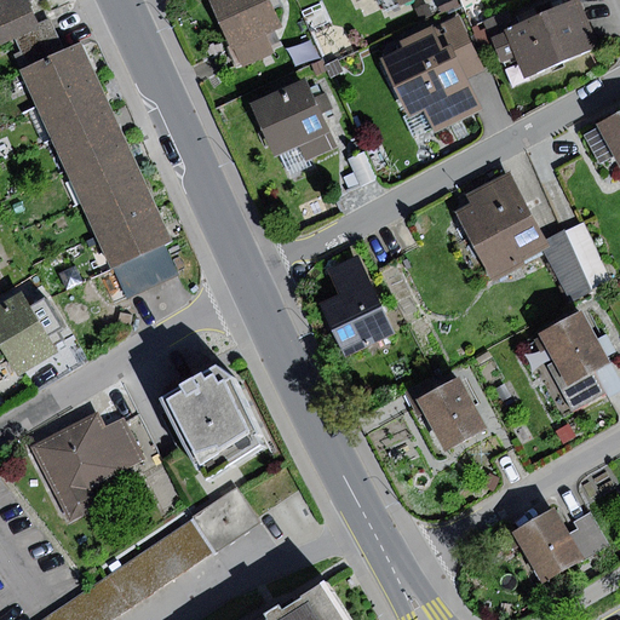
[(0,40),(15,35),(39,26),(28,0),(23,0),(1,10),(0,10),(0,40)]
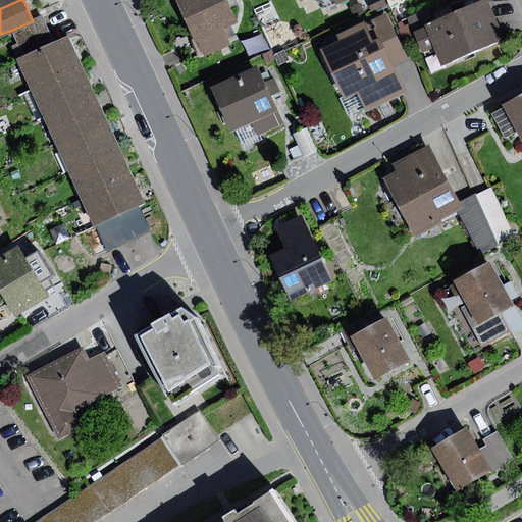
[(227,0),(175,0),(201,58),(230,45),(223,30),(238,23),(227,0)]
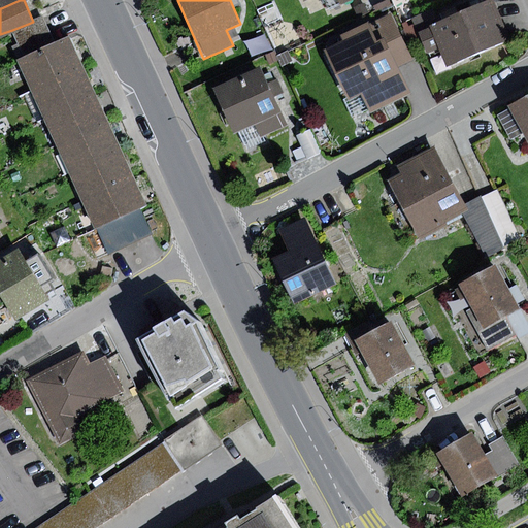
[(490,0),(438,22),(418,31),(427,53),(438,48),(447,67),(509,41),(492,0),(490,0)]
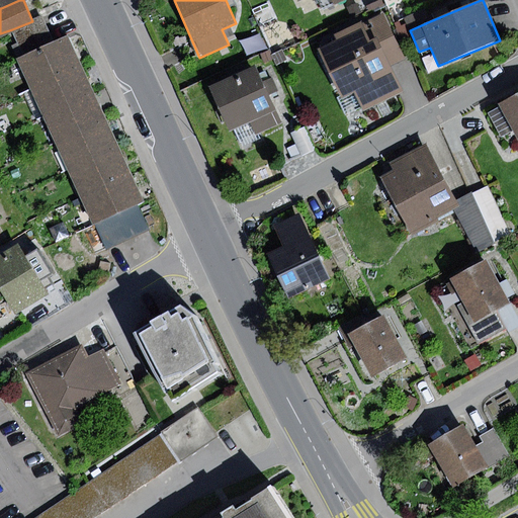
[(405,18),(410,30),(430,21),(425,9),(405,18)]
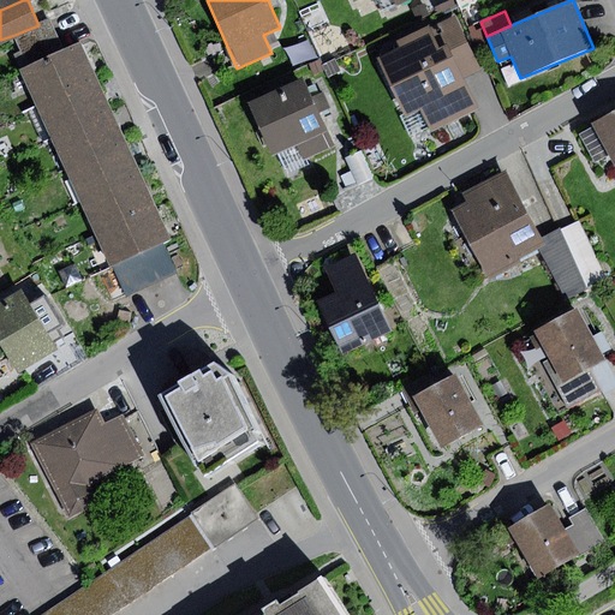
[(455,15),(428,28),(439,49),(448,46),(464,78),(482,70),(455,15)]
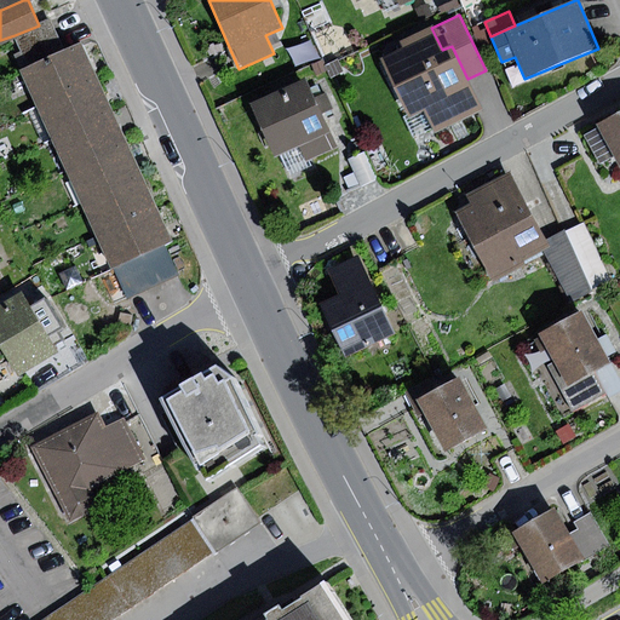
[(15,35),(28,67),(64,51),(50,19),(39,26),(15,35)]
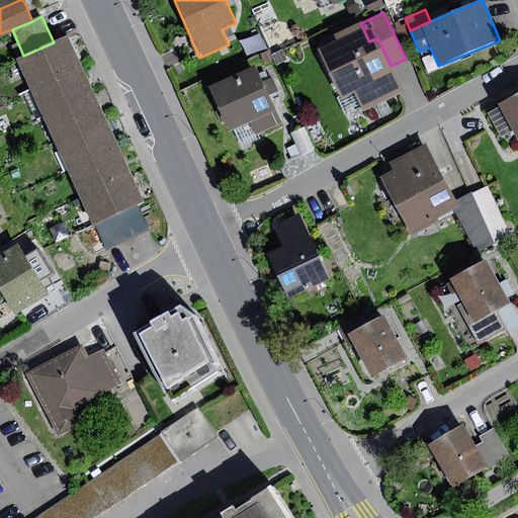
[(336,40),(318,50),(342,99),(355,93),(363,110),(403,92),(391,66),(377,38),(369,41),(360,23),(334,35),(336,40)]
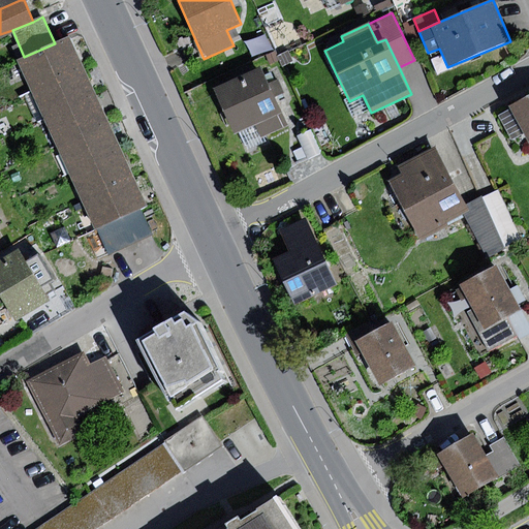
[(18,60),(32,91),(85,67),(70,36),(55,43),(24,57),(18,60)]
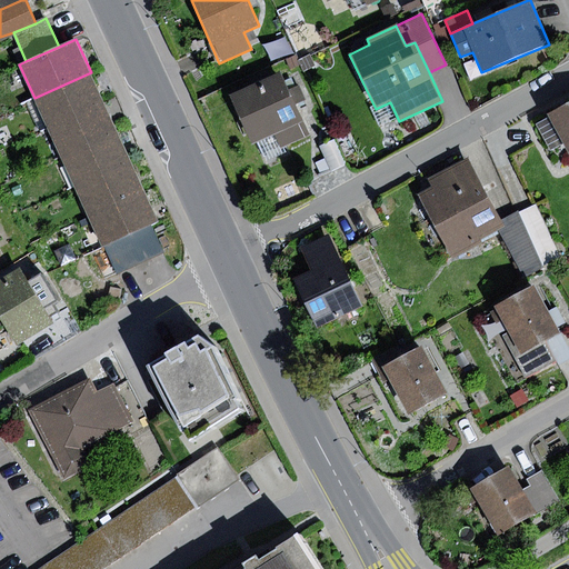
[(281,71),(229,95),(251,145),(276,133),(281,148),(309,136),(281,71)]
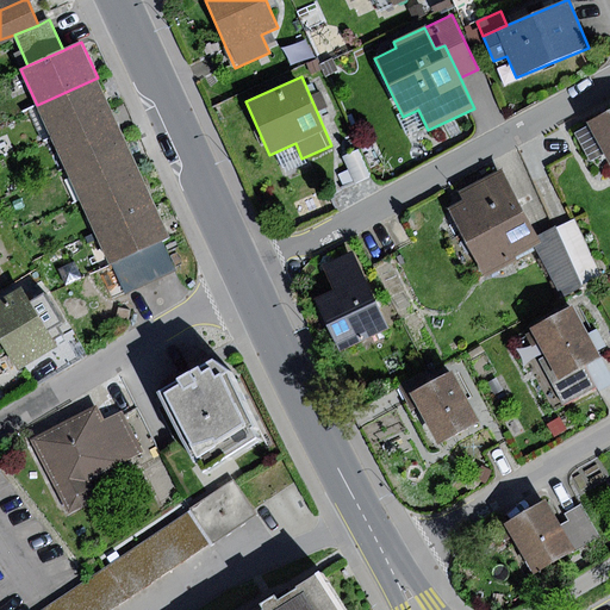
[(37,105),(51,137),(112,110),(98,78),(37,105)]
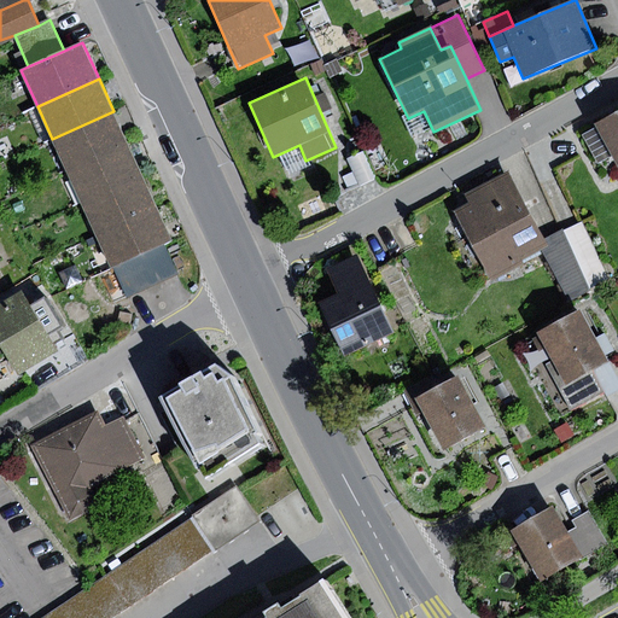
[(52,139),(66,170),(128,143),(114,111),(52,139)]
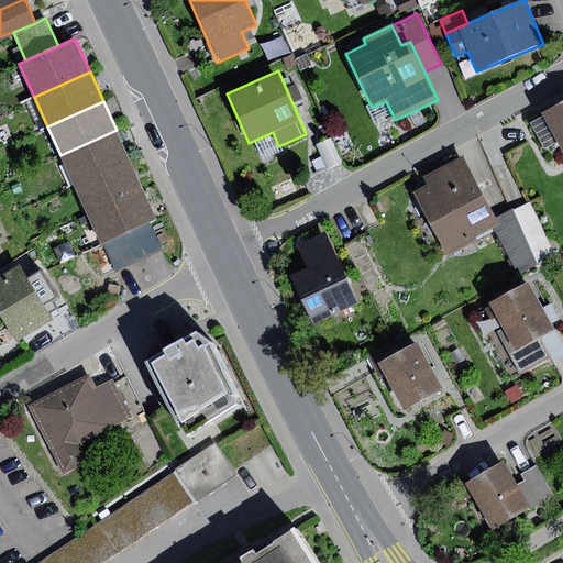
[(562,101),(542,113),(543,117),(559,143),(562,151),(562,101)]
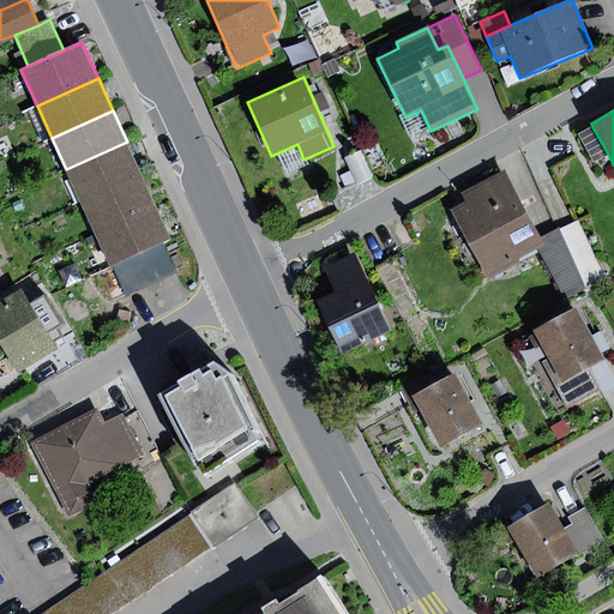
[(609,156),(593,127),(578,134),(594,163),(609,156)]
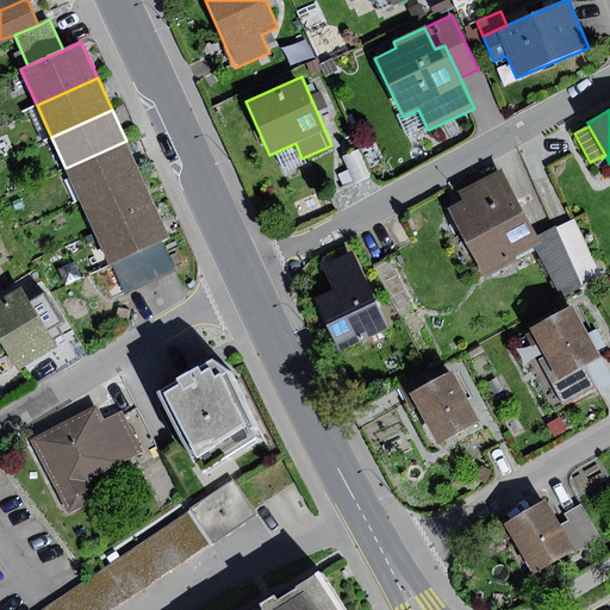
[(66,168),(79,199),(141,172),(126,141),(66,168)]
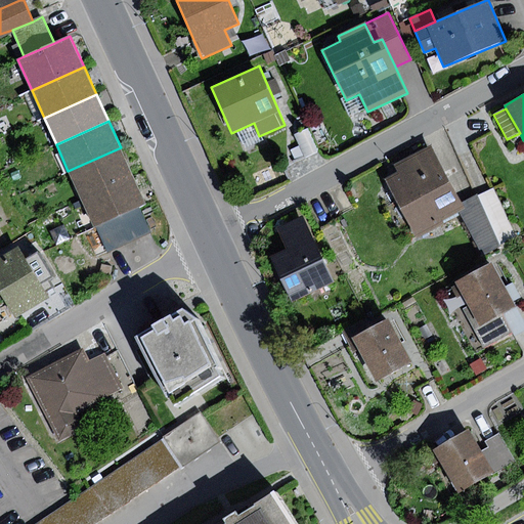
[(384,180),(415,237),(462,213),(426,146),(390,165),(395,174),(384,180)]
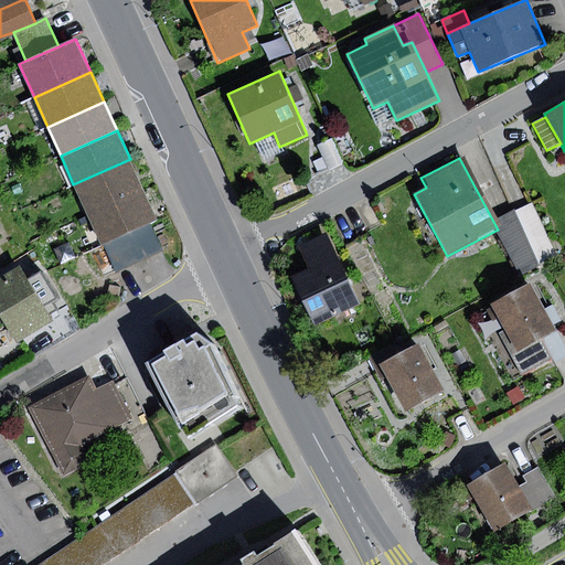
[(73,184),(86,213),(144,188),(130,159),(73,184)]
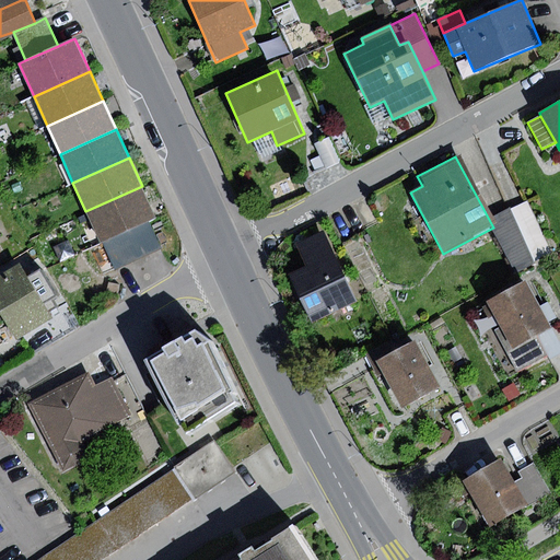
[(102,242),(149,221),(156,218),(142,186),(85,211),(98,243),(102,242)]
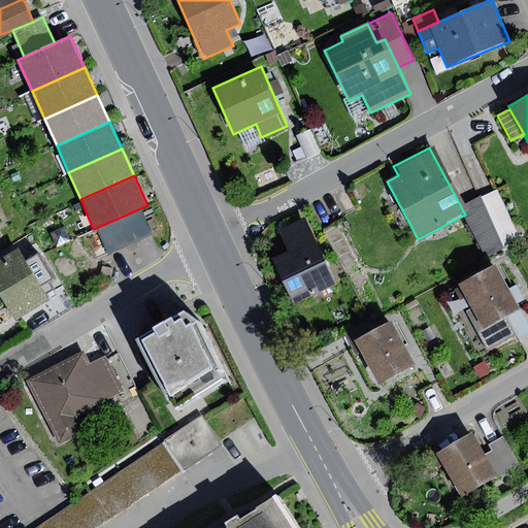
[(497,190),(482,197),(503,248),(521,238),(497,190)]
